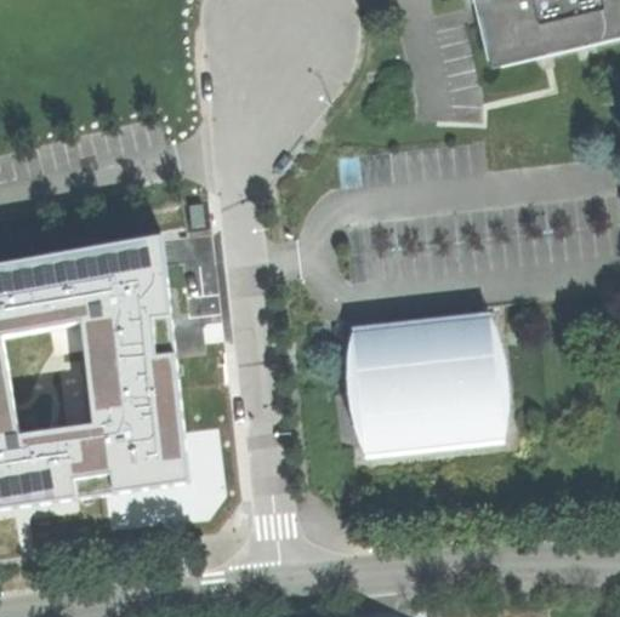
[(476,0),(491,66),(619,35),(619,0),(476,0)]
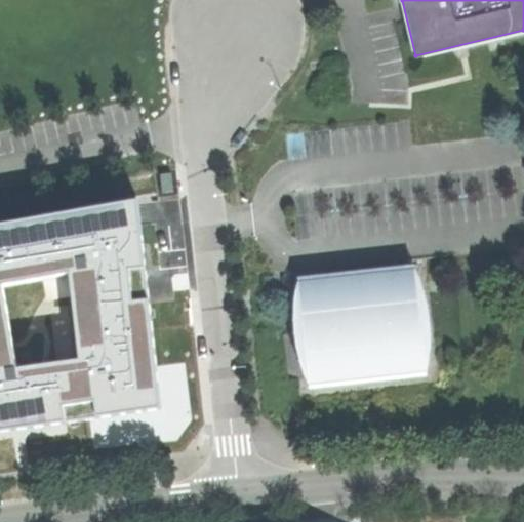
[(0,429),(119,409),(160,403),(138,198),(0,222),(0,429)]
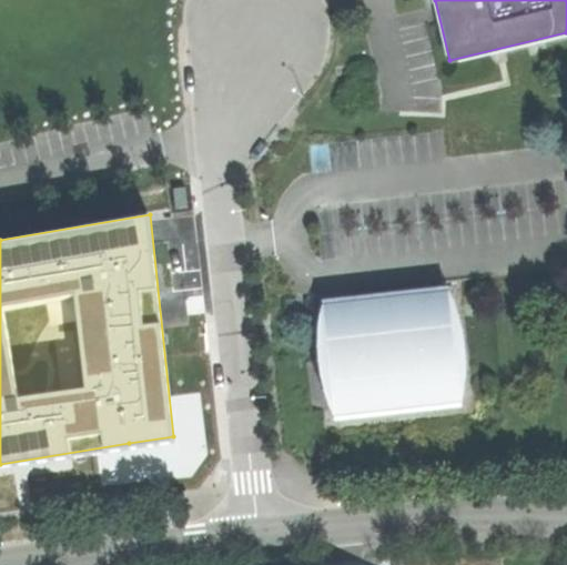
[(323,299),(325,311),(356,308),(355,299),(385,295),(386,305),(448,298),(446,285),(323,299)]
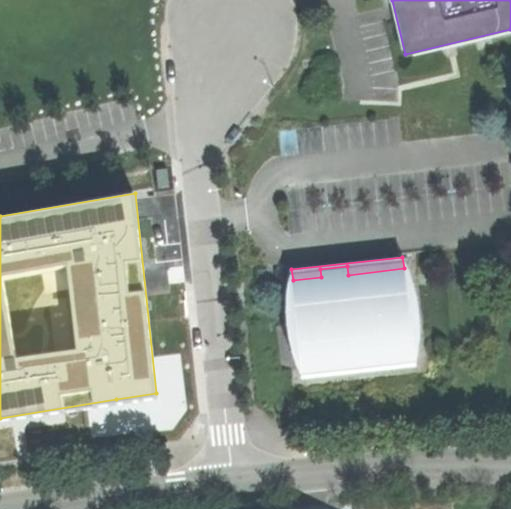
[(297,324),(302,365),(413,353),(404,268),(348,275),(347,266),(320,269),(321,277),(293,280),(297,324)]
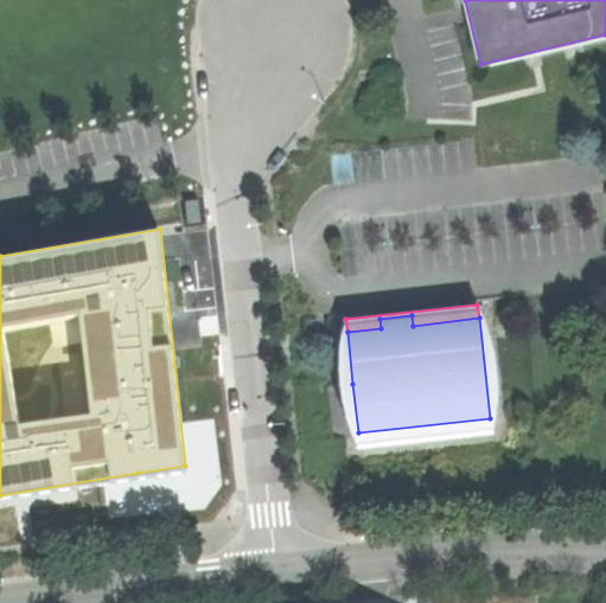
[(491,431),(490,418),(358,432),(359,446),(491,431)]
